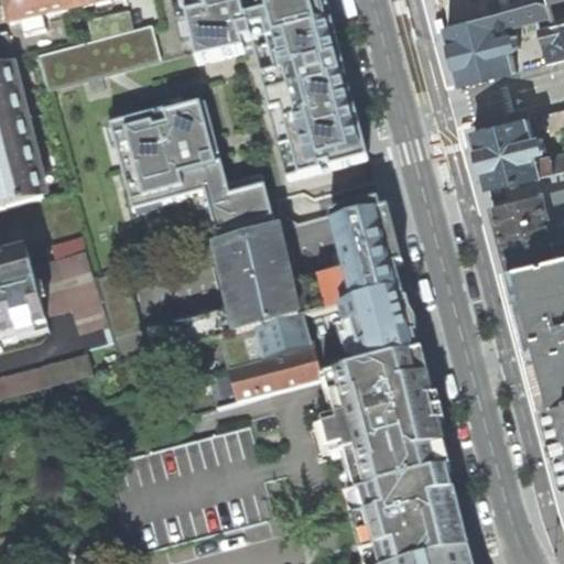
[(43,18),(68,12),(65,0),(0,0),(0,7),(7,6),(11,25),(22,22),(26,38),(47,32),(43,18)]
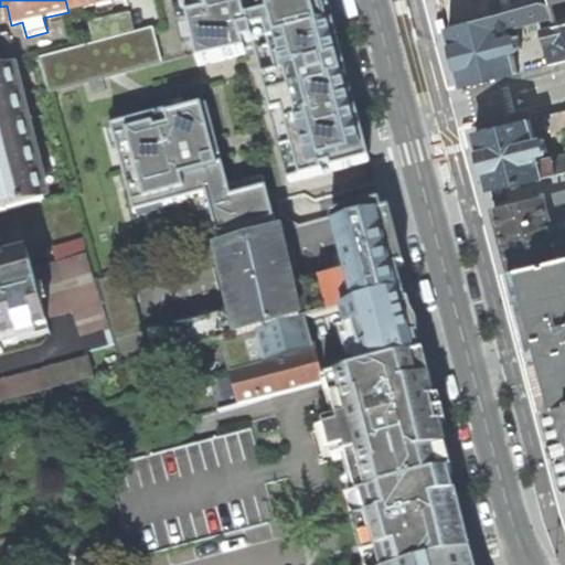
[(65,0),(68,12),(118,0),(65,0)]
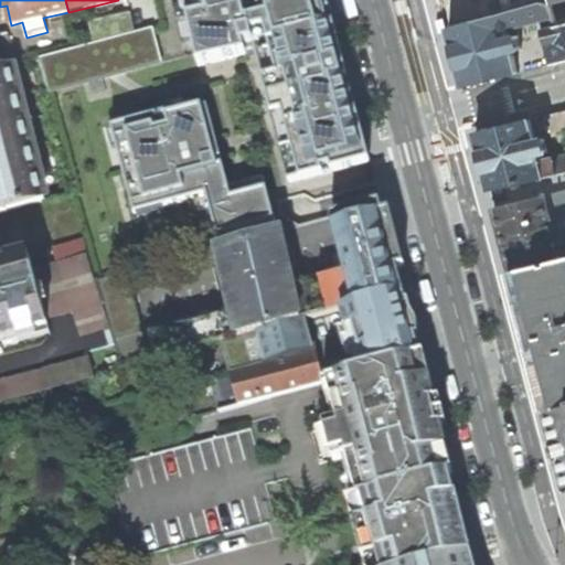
[(182,0),(198,66),(245,59),(245,61),(256,60),(290,187),(368,164),(370,162),(358,113),(352,115),(321,0),(268,0),(245,7),(244,0),(182,0)]
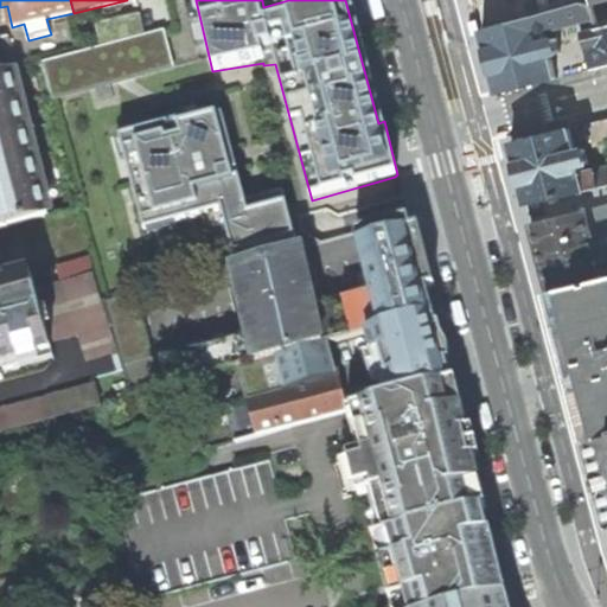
[(499,91),(555,77),(550,56),(560,53),(556,38),(545,40),(543,31),(585,20),(596,68),(606,64),(606,20),(604,21),(604,23),(598,24),(595,18),(598,18),(594,10),(593,5),(587,2),(483,29),(491,61),(499,91)]
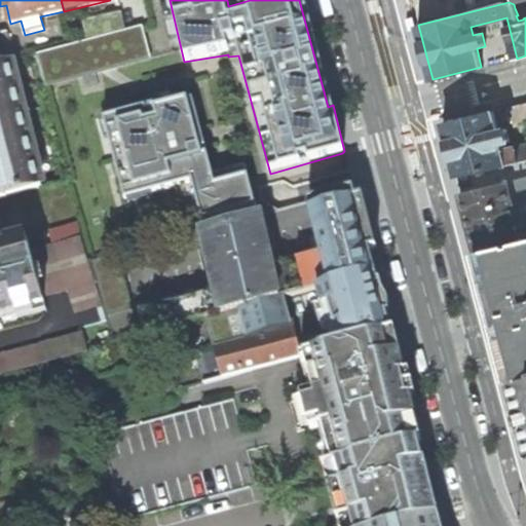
[(88,19),(94,39),(122,32),(118,12),(98,17),(98,16),(88,19)]
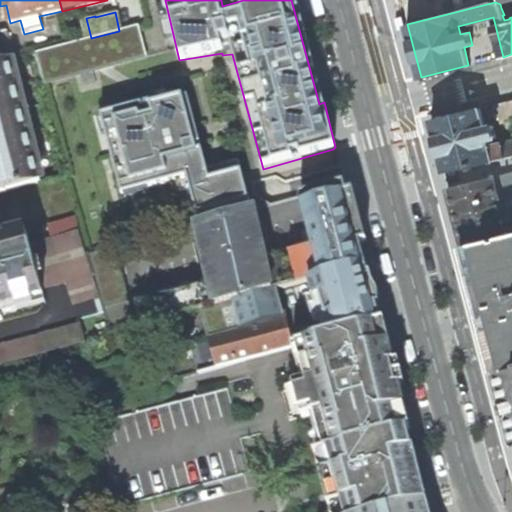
[(137,26),(119,31),(91,38),(35,53),(44,84),(146,58),(137,26)]
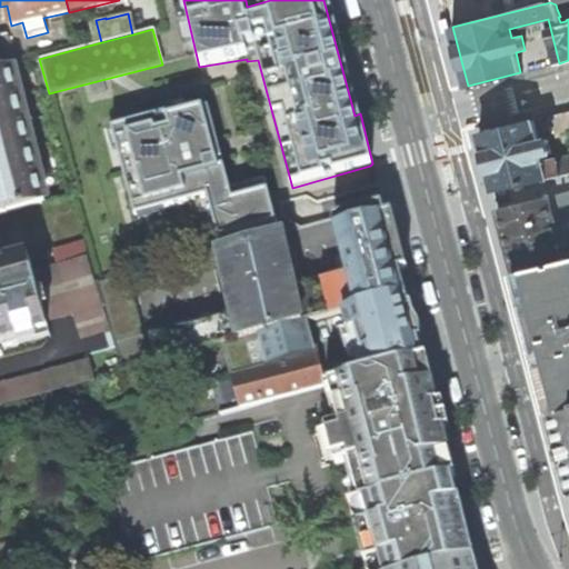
[(7,33),(0,35),(0,69),(11,67),(16,66),(7,33)]
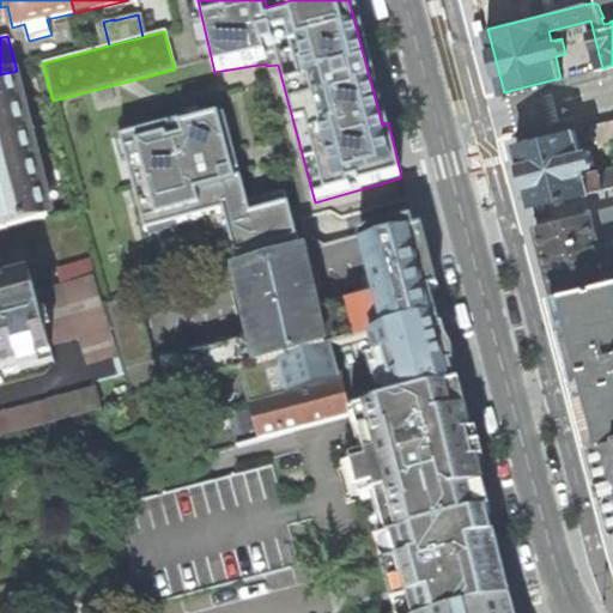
[(0,230),(49,217),(12,72),(0,74),(0,230)]
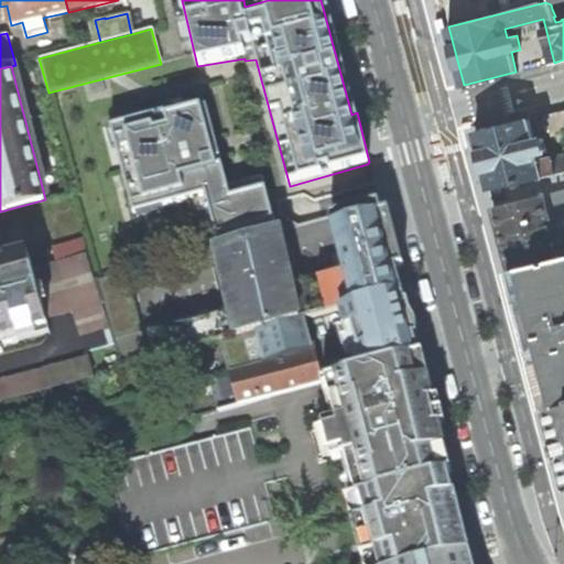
[(167,112),(116,127),(117,129),(119,128),(125,148),(117,150),(132,209),(134,208),(133,206),(161,198),(163,208),(206,196),(219,248),(277,232),(263,176),(228,186),(223,166),(217,167),(212,147),(217,144),(207,108),(188,112),(187,108),(185,108),(186,114),(169,118),(167,112)]
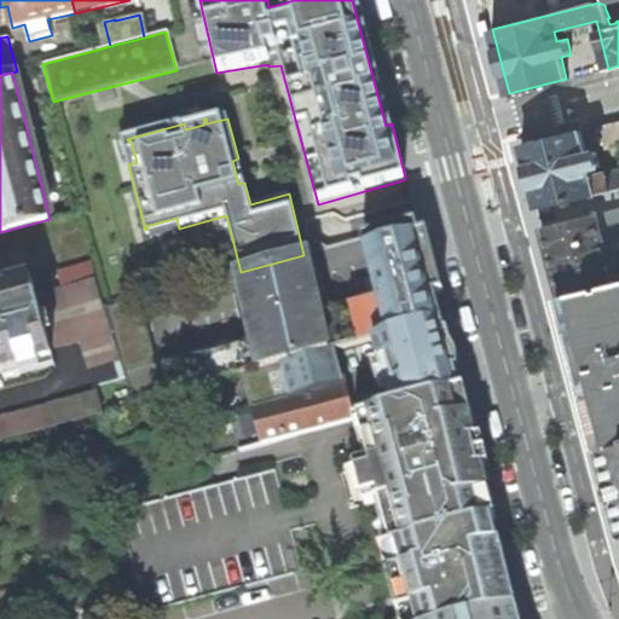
[(608,156),(618,152),(618,120),(600,126),(608,156)]
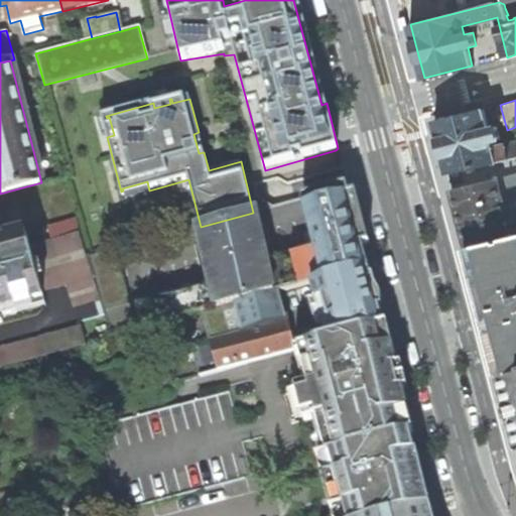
[(515,157),(515,143),(494,148),(492,140),(500,138),(496,125),(488,127),(483,109),(435,121),(441,145),(448,172),(515,157)]
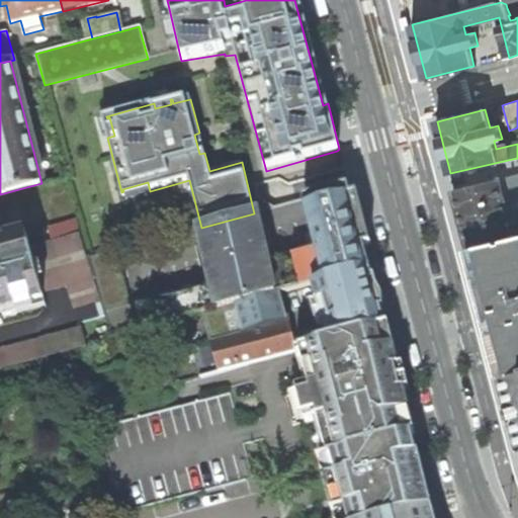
[(462,219),(469,248),(517,236),(517,228),(513,209),(511,201),(505,203),(499,179),(454,189),(462,219)]
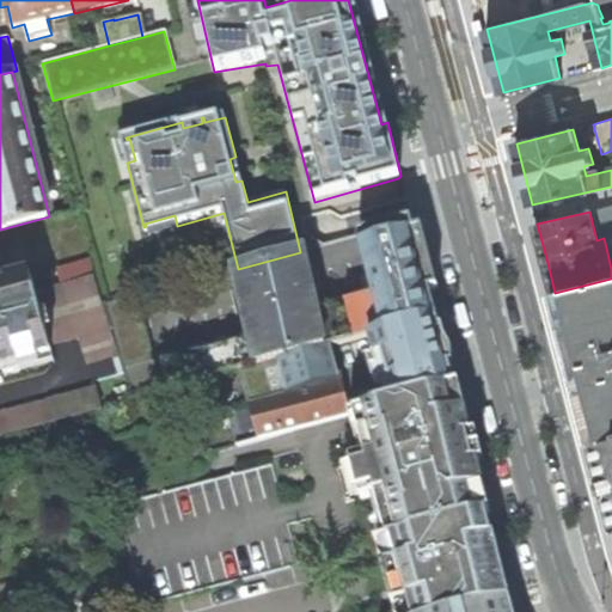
[(415,234),(411,222),(359,237),(374,295),(383,332),(438,318),(415,234)]
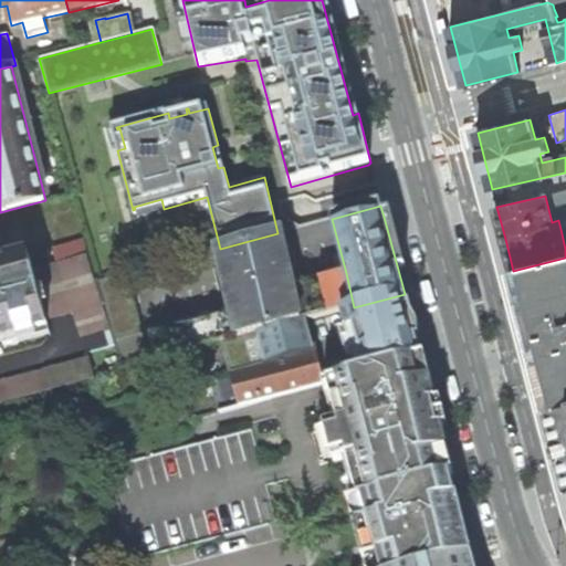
[(302,322),(281,232),(278,233),(220,249),(216,250),(232,315),(239,339),(244,337),(302,322)]
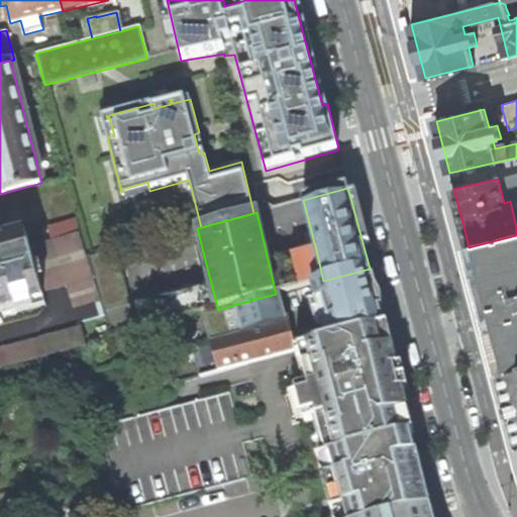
[(80,233),(53,240),(65,287),(74,285),(94,279),(95,279),(80,233)]
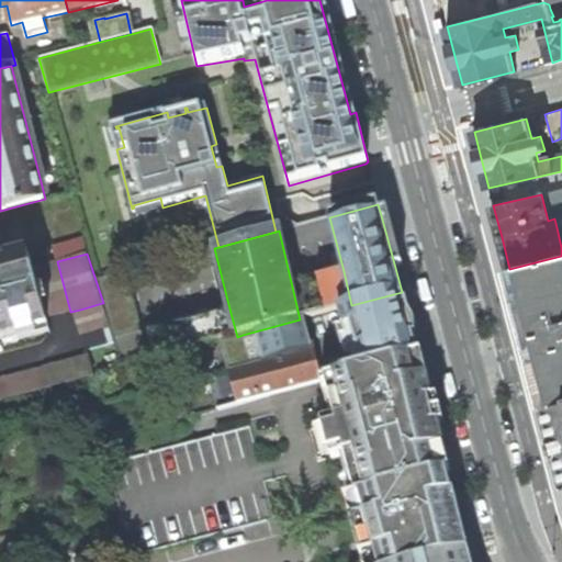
[(535,364),(546,406),(561,402),(561,256),(509,269),(518,301),(535,364)]
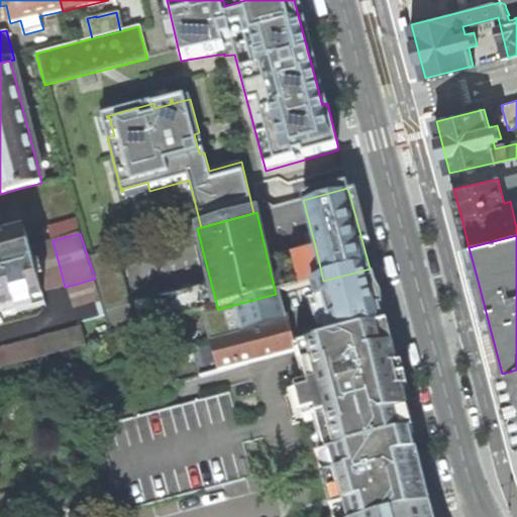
[(0,318),(17,314),(15,307),(44,299),(42,293),(30,246),(27,236),(0,243),(0,318)]
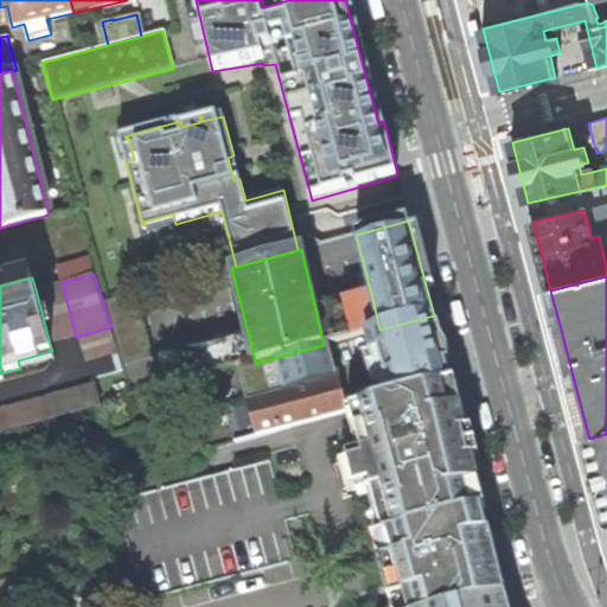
[(62,282),(36,289),(50,344),(76,337),(62,282)]
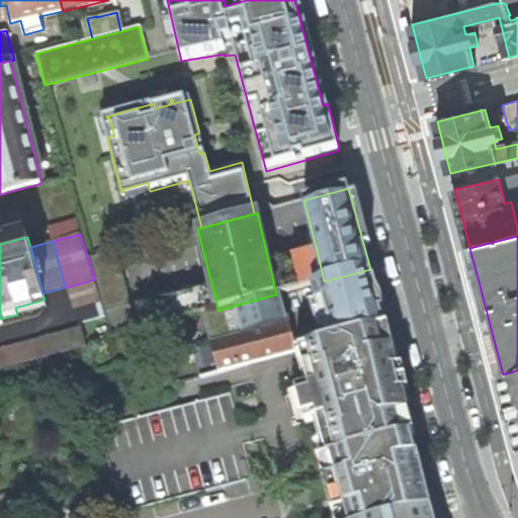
[(317,250),(291,256),(300,287),(314,284),(324,281),(317,250)]
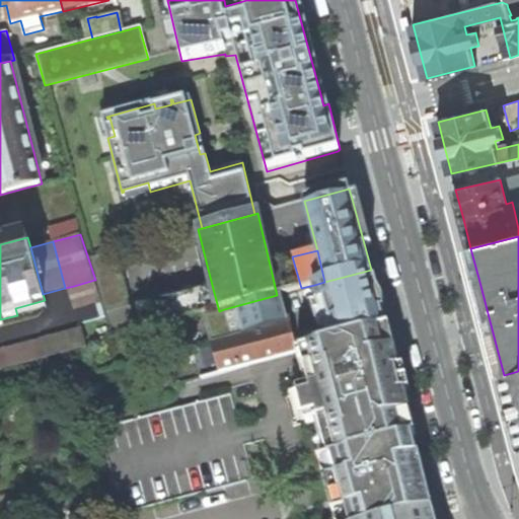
[(137,332),(117,251),(89,258),(95,280),(113,340),(137,332)]
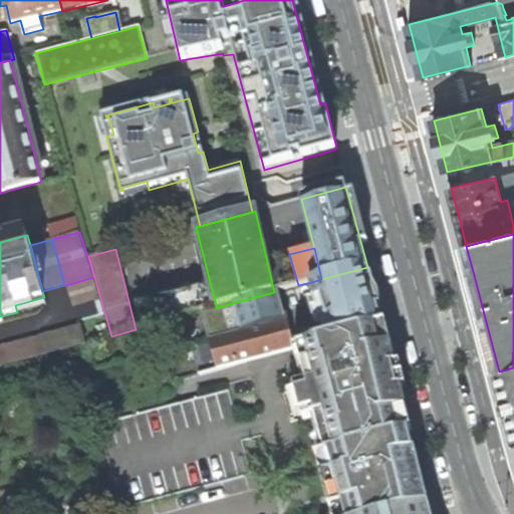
[(382,325),(367,267),(321,279),(311,282),(322,323),(309,326),(314,343),(382,325)]
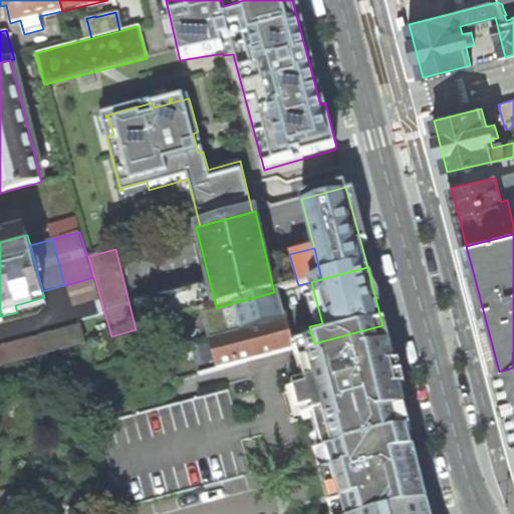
[(93,277),(73,283),(78,305),(99,299),(93,277)]
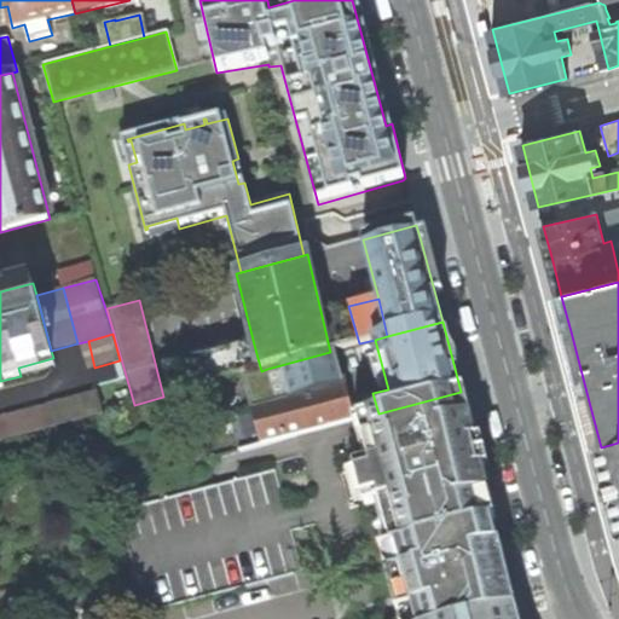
[(330,352),(267,369),(276,403),(343,385),(334,351),(330,352)]
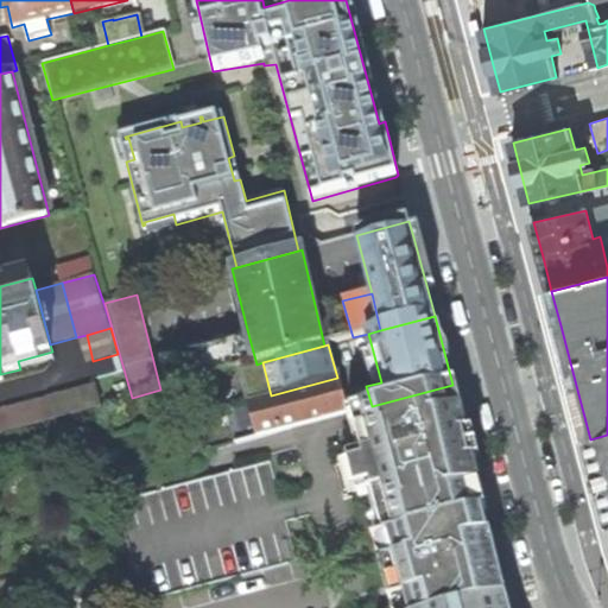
[(257,437),(348,412),(350,412),(341,378),(337,378),(271,396),(247,401),(257,437)]
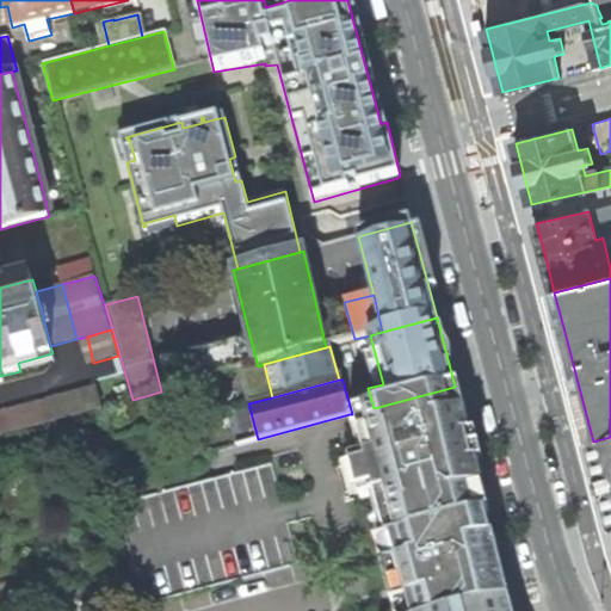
[(371,498),(383,541),(486,513),(488,513),(481,482),(468,433),(469,431),(467,421),(466,415),(464,411),(466,409),(461,392),(460,392),(458,388),(456,388),(455,387),(374,408),(352,414),(350,414),(360,458),(351,461),(362,500),(371,498)]
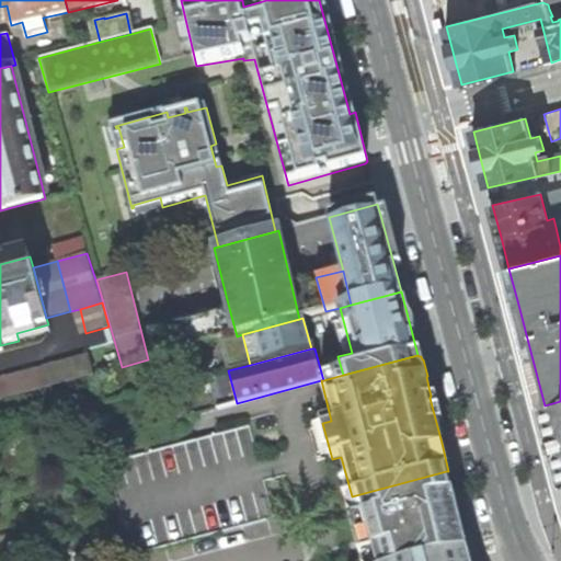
[(87,359),(0,382),(0,400),(91,377),(87,359)]
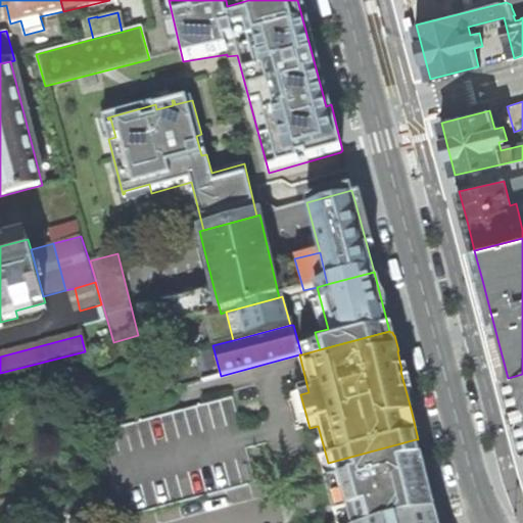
[(522,434),(522,374),(508,378),(518,417),(522,434)]
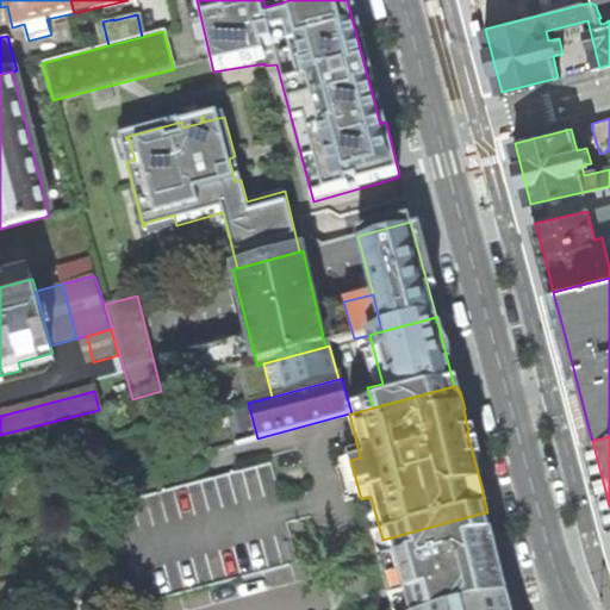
[(393,609),(467,609),(510,599),(499,555),(495,536),(492,536),(485,512),(383,540),(375,542),(393,609)]
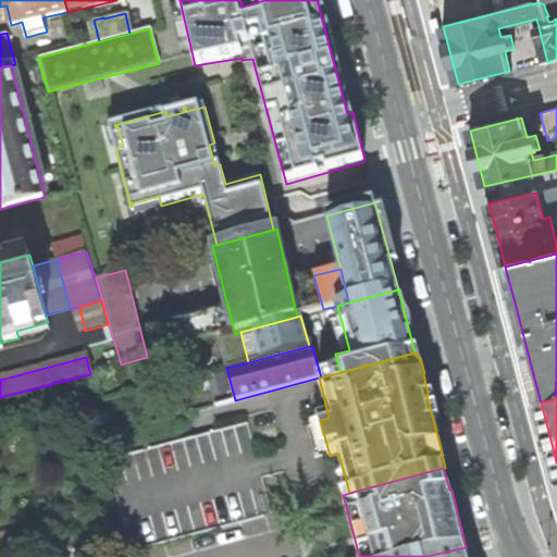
[(426,556),(468,556),(466,547),(426,556)]
